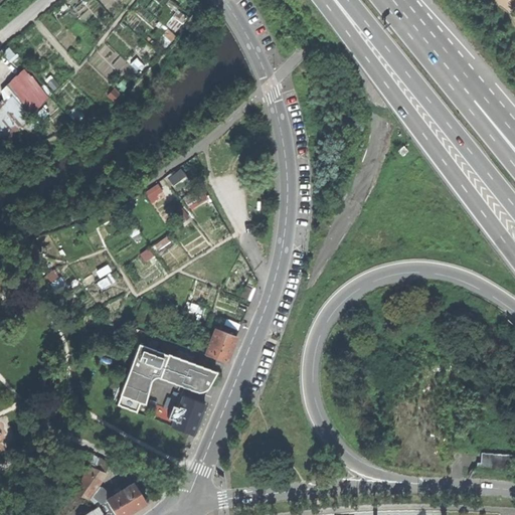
[(0,102),(0,115),(16,130),(50,92),(24,68),(2,93),(6,96),(0,102)]
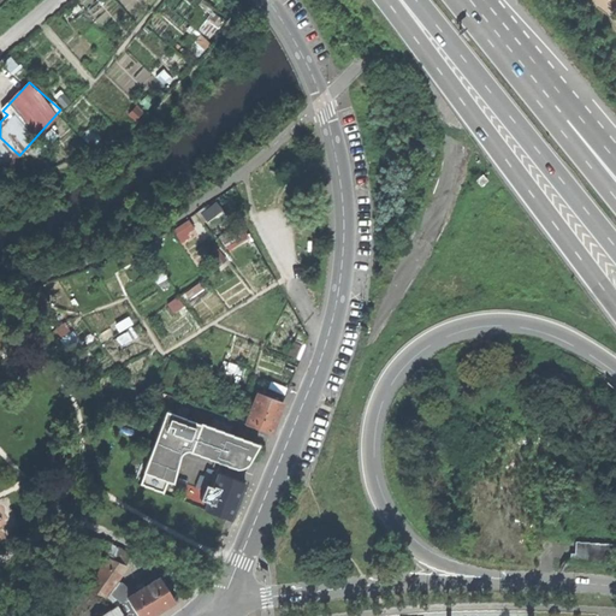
[(483,185),(489,181),(484,175),(478,181),(483,185)]
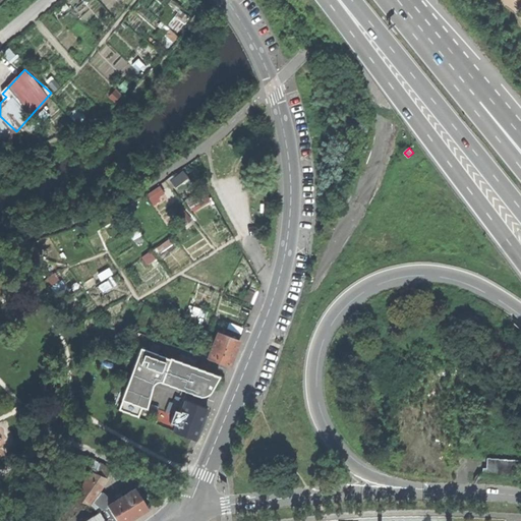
[(148,193),(157,207),(164,201),(160,195),(167,191),(162,184),(148,193)]
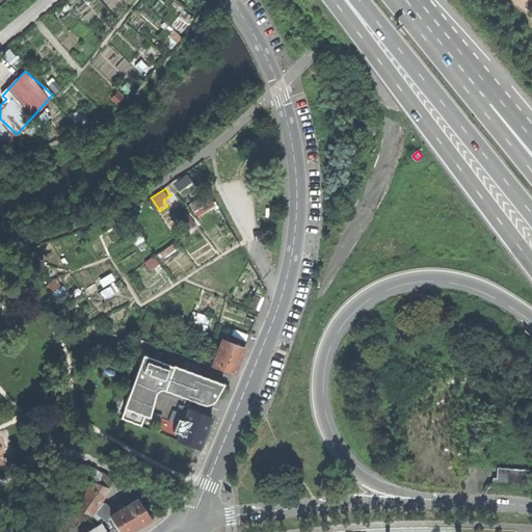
[(201,215),(215,206),(209,195),(193,205),(201,215)]
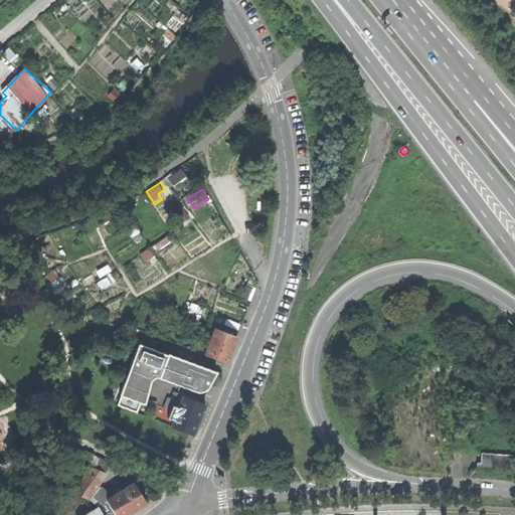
[(183,204),(175,210),(184,222),(192,216),(183,204)]
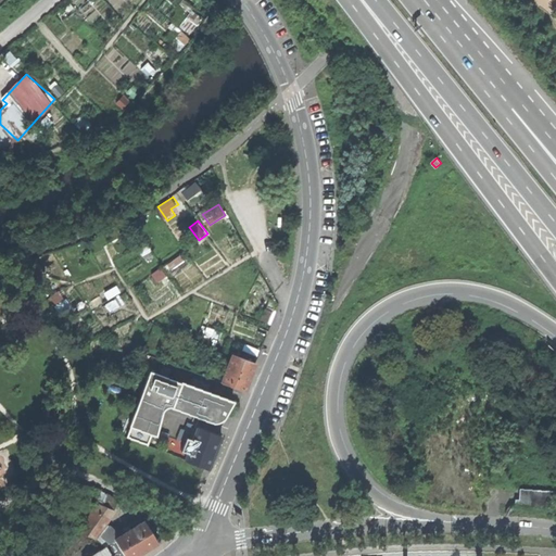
[(222,381),(244,390),(250,377),(255,362),(232,354),(222,381)]
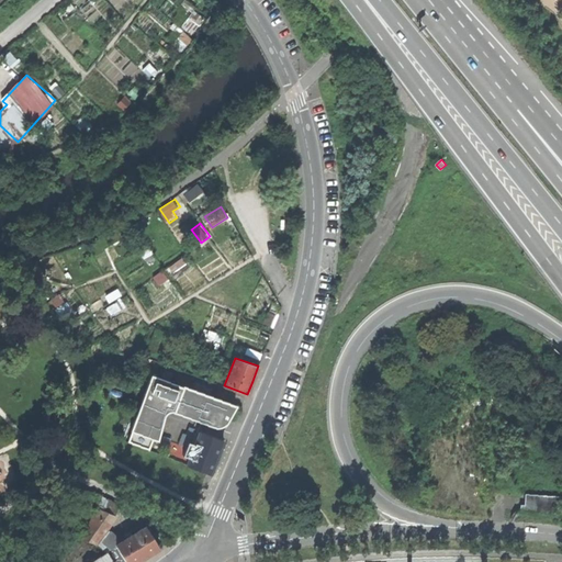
[(135,429),(131,440),(150,448),(155,437),(159,438),(166,414),(168,411),(171,409),(176,409),(215,425),(222,425),(226,424),(229,420),(238,405),(186,384),(184,385),(154,374),(133,429),(135,429)]
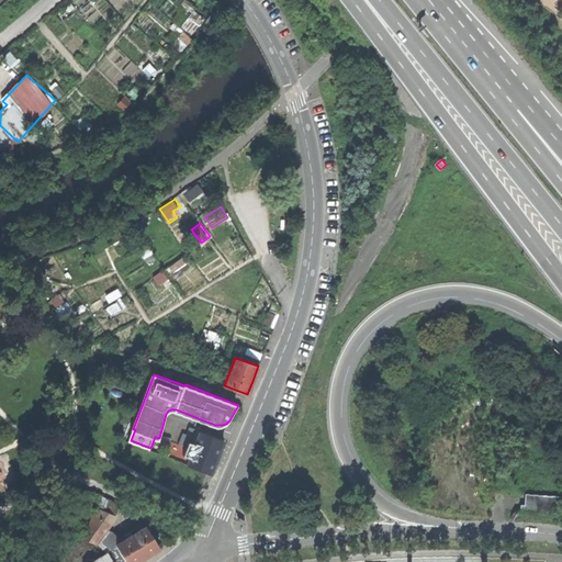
[(181,447),(188,449),(190,441),(194,431),(191,429),(189,435),(186,434),(181,447)]
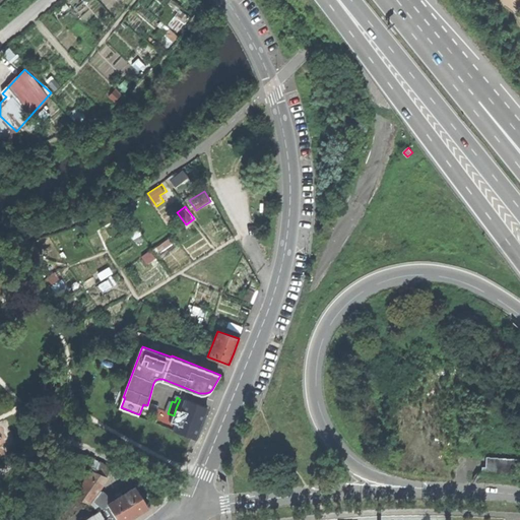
[(482,466),(482,472),(519,474),(519,458),(488,456),(486,466),(482,466)]
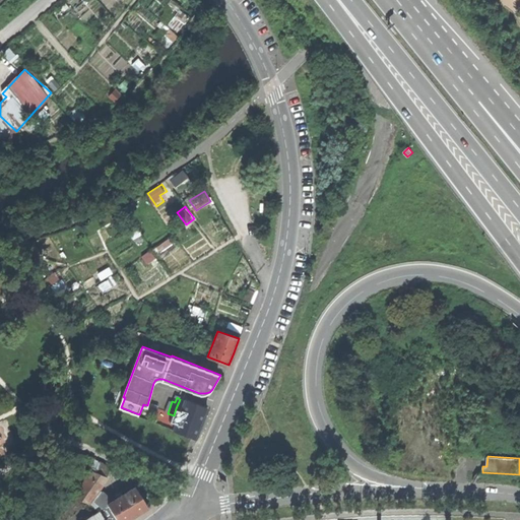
[(90,467),(108,474),(112,467),(101,461),(93,459),(90,467)]
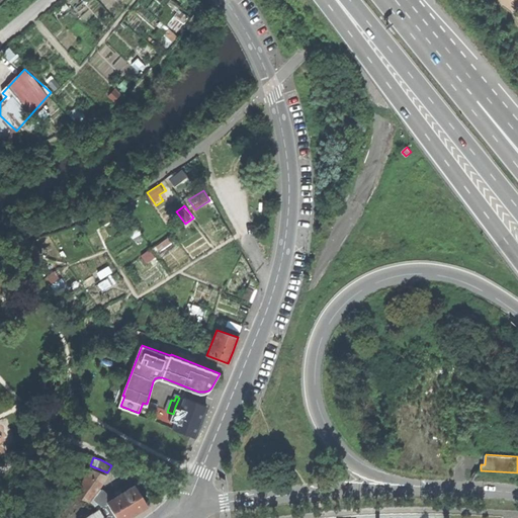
[(76,496),(90,502),(108,476),(89,467),(82,486),(76,496)]
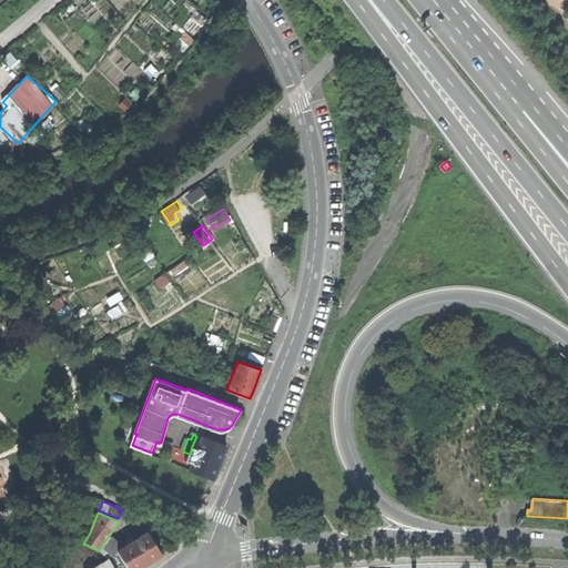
[(113,555),(109,558),(114,567),(135,567),(144,563),(161,553),(149,531),(137,539),(134,536),(123,543),(121,539),(118,540),(112,536),(104,547),(113,555)]
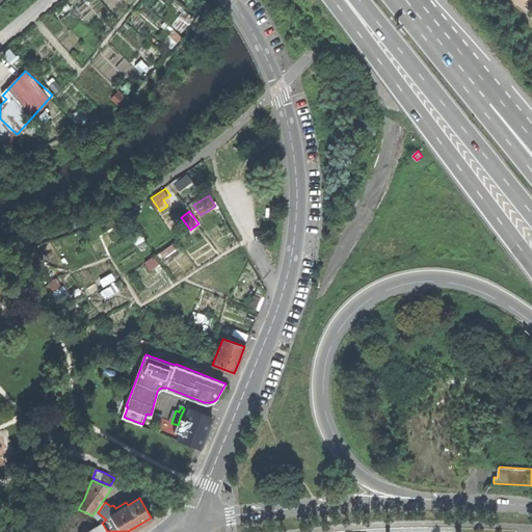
[(87,531),(107,531),(102,523),(87,531)]
